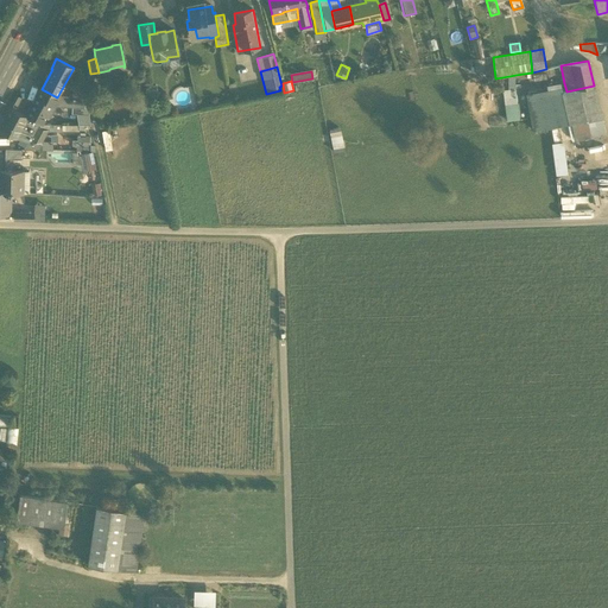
[(548,89),(561,87),(561,93),(562,92),(561,82),(546,84),(548,89)]
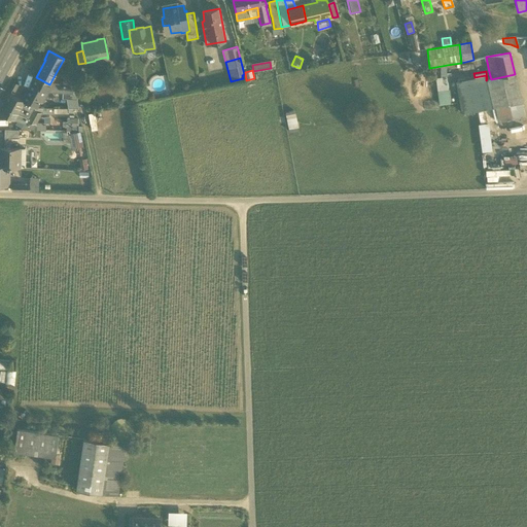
[(492,107),(496,106),(521,102),(515,74),(500,77),(491,79),(487,79),(486,80),(492,107)]
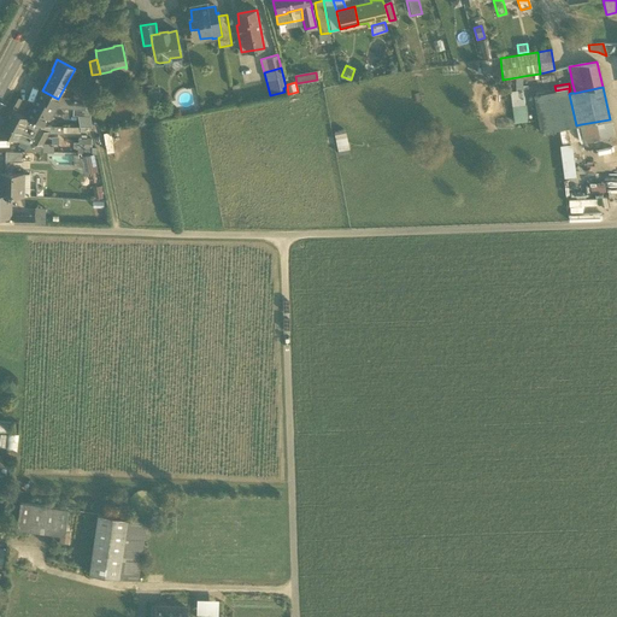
[(534,94),(535,100),(569,94),(569,88),(556,90),(534,94)]
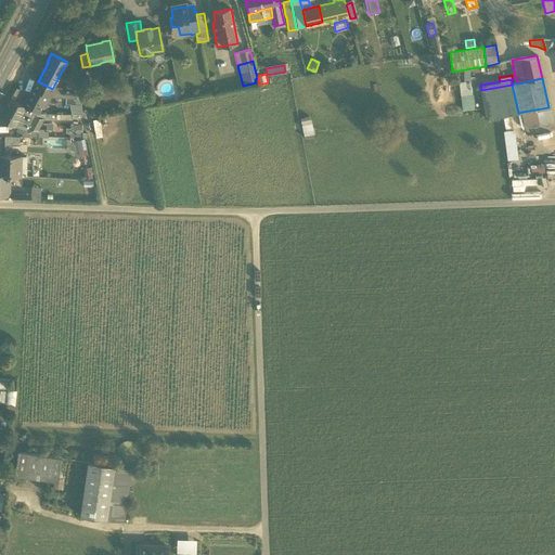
[(38,81),(24,106),(25,107),(29,110),(29,108),(37,113),(41,105),(44,106),(50,97),(49,97),(52,89),(38,81)]
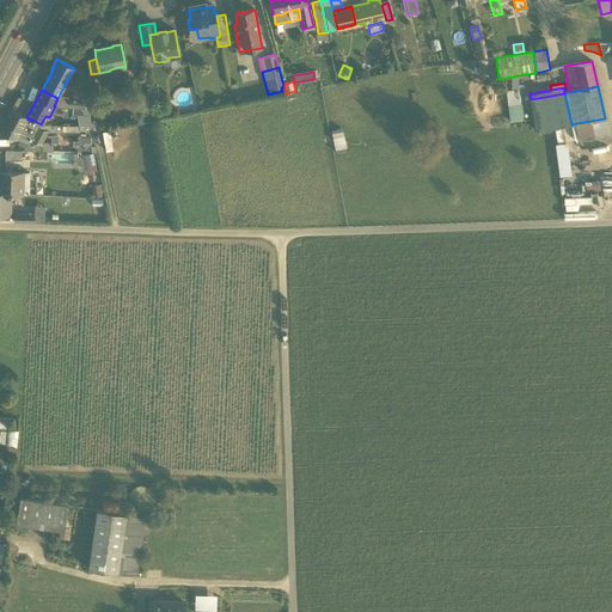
[(506,90),(508,105),(512,104),(510,101),(520,98),(519,90),(518,90),(512,90),(506,90)]
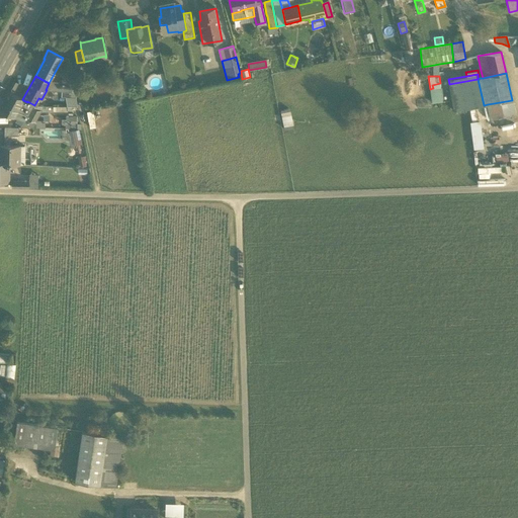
[(469,108),(484,105),(478,79),(449,84),(454,111),(469,108)]
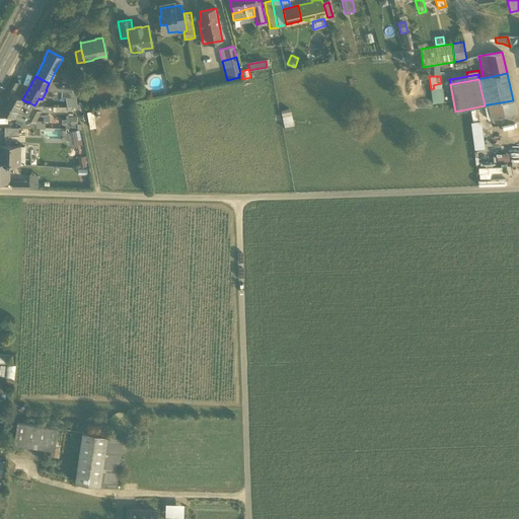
[(19,95),(23,84),(12,80),(8,91),(19,95)]
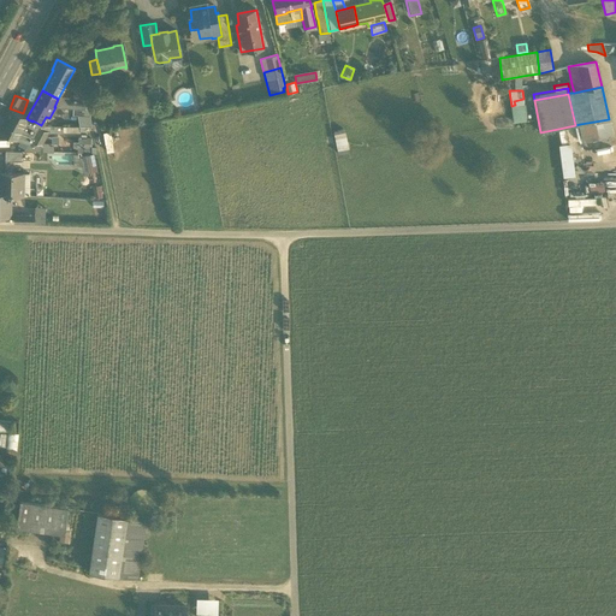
[(527,120),(525,102),(515,105),(520,122),(527,120)]
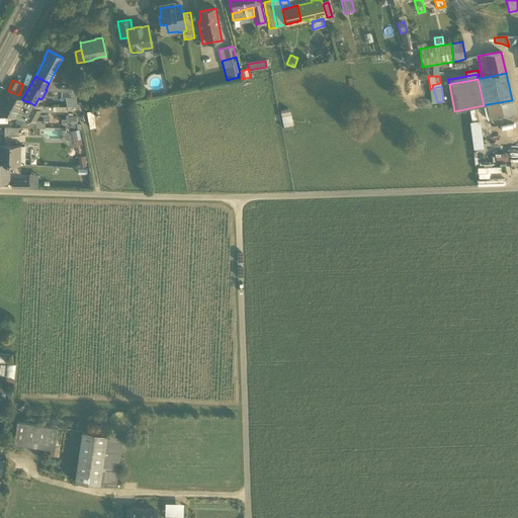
[(19,106),(23,100),(22,99),(8,91),(0,106),(0,110),(13,117),(14,116),(19,106)]
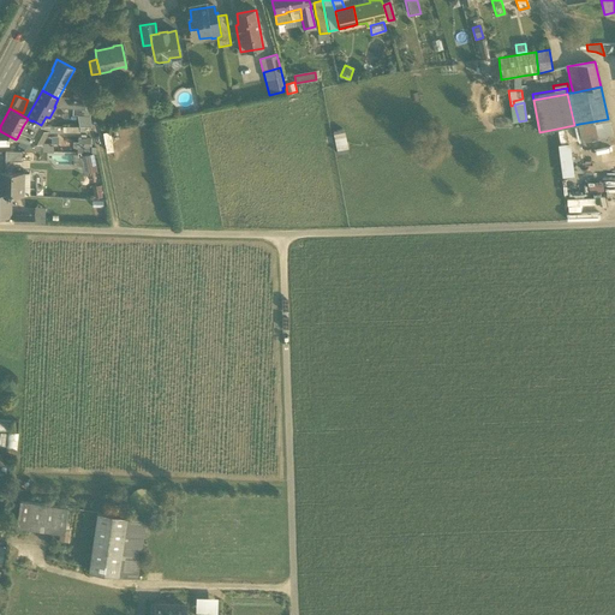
[(34,132),(36,133),(41,125),(33,120),(33,121),(28,119),(23,126),(34,132)]
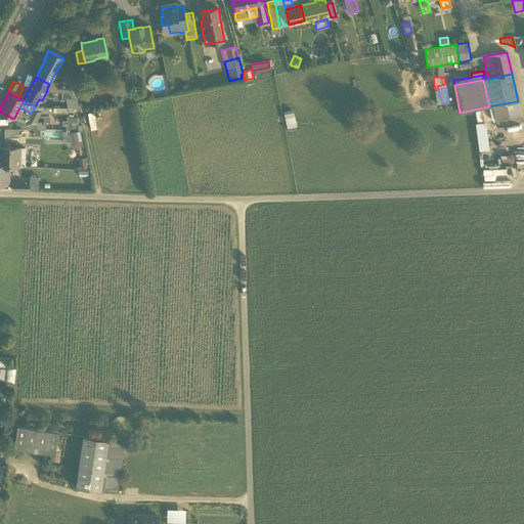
[(520,117),(518,101),(493,105),(496,121),(520,117)]
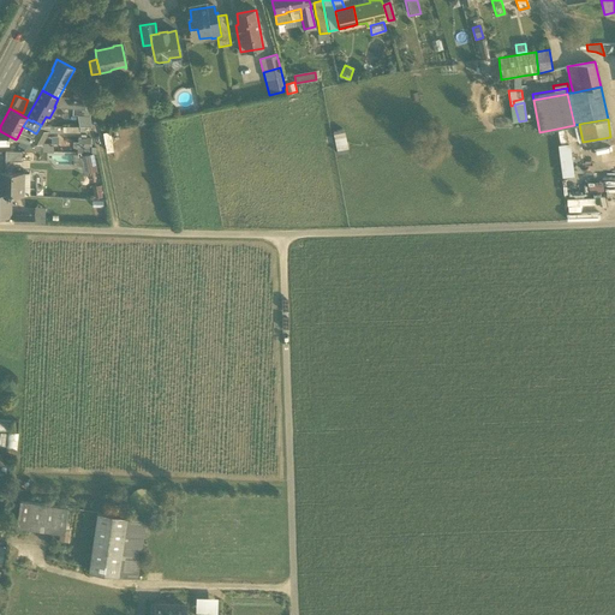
[(28,143),(34,132),(23,126),(17,138),(21,139),(28,143)]
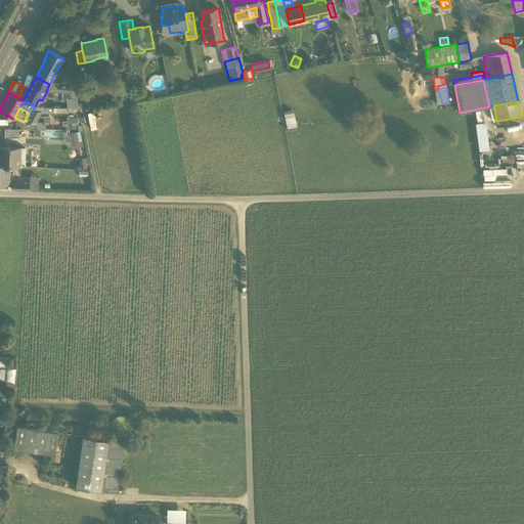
[(285,112),(286,129),(295,129),(294,111),(285,112)]
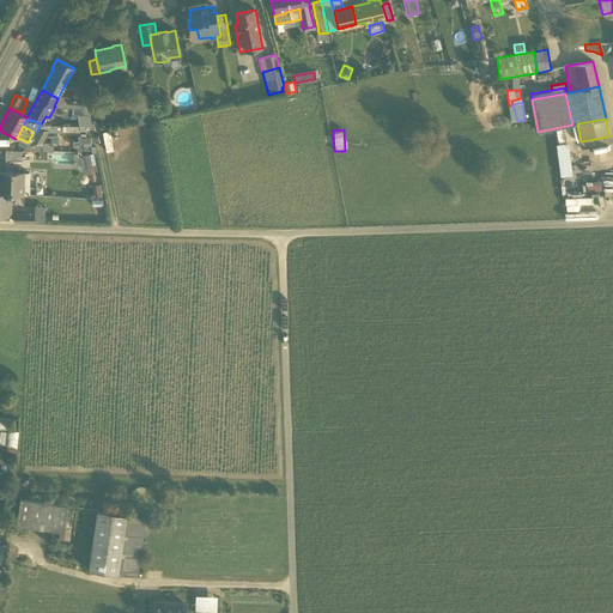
[(28,143),(42,144),(43,143),(48,133),(36,133),(34,132),(28,143)]
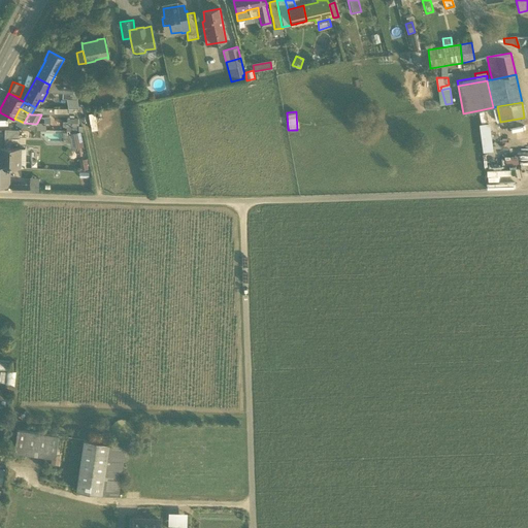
[(67,119),(67,122),(67,126),(67,131),(78,131),(78,126),(78,119),(67,119)]
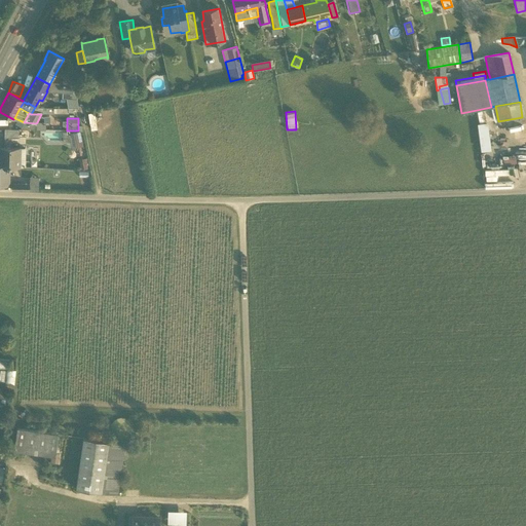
[(24,122),(17,119),(14,124),(22,127),(24,122)]
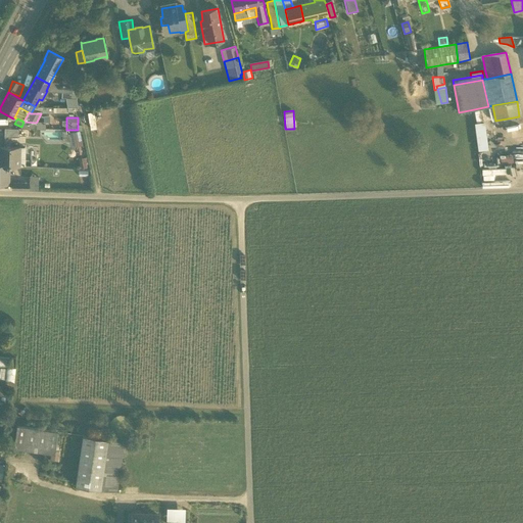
[(475,123),(477,150),(487,149),(485,122),(475,123)]
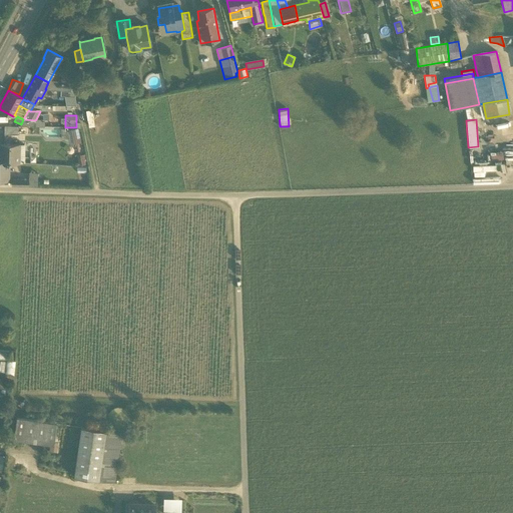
[(4,134),(17,134),(18,126),(4,125),(4,134)]
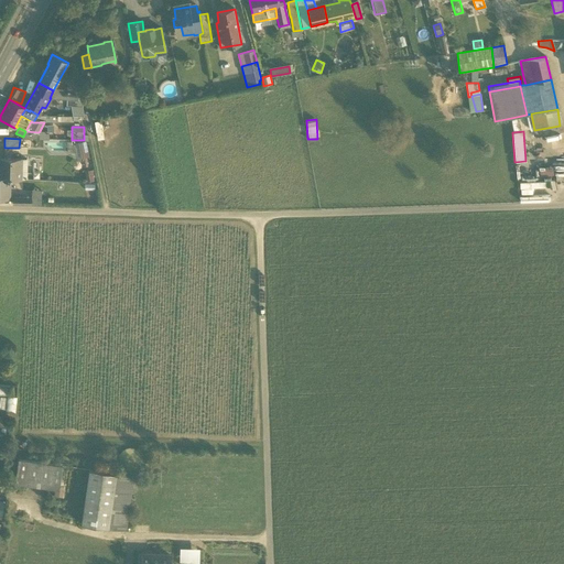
[(67,139),(52,140),(53,153),(68,152),(67,139)]
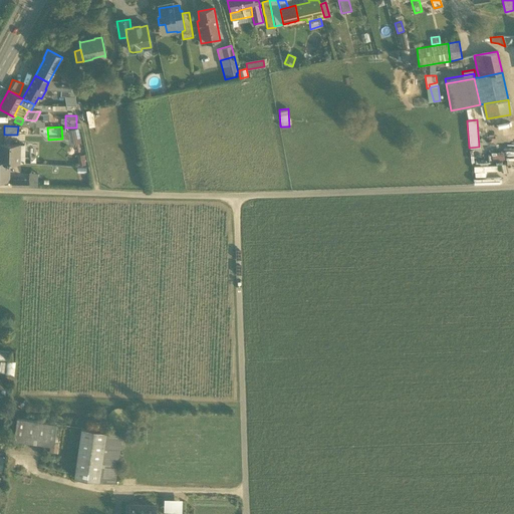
[(68,130),(71,145),(81,143),(78,127),(68,130)]
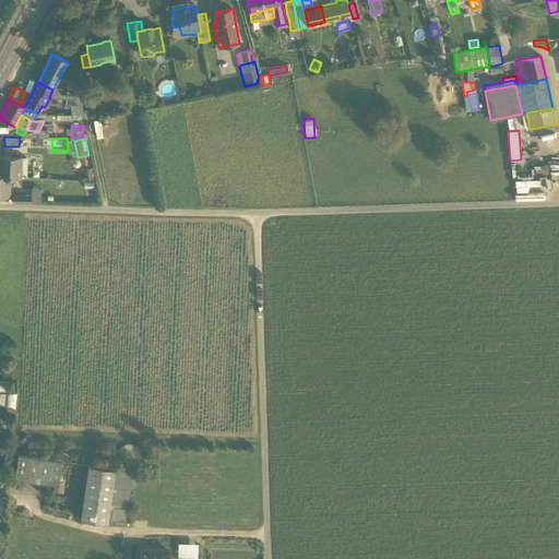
[(0,175),(10,176),(20,177),(20,157),(0,156),(0,175)]
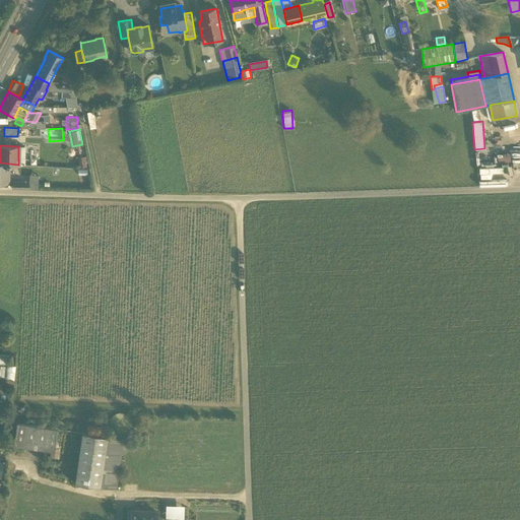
[(9,170),(9,164),(0,163),(0,182),(9,183),(9,170)]
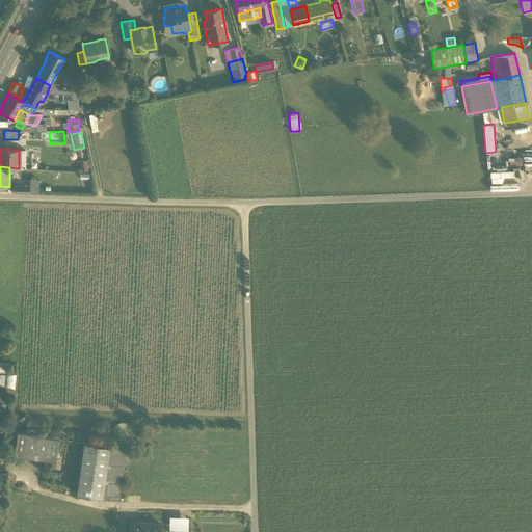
[(30,178),(29,193),(40,193),(40,179),(30,178)]
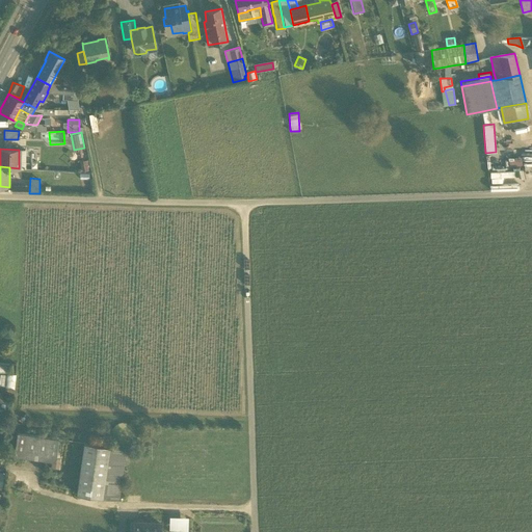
[(14,364),(0,362),(0,372),(6,373),(12,374),(14,364)]
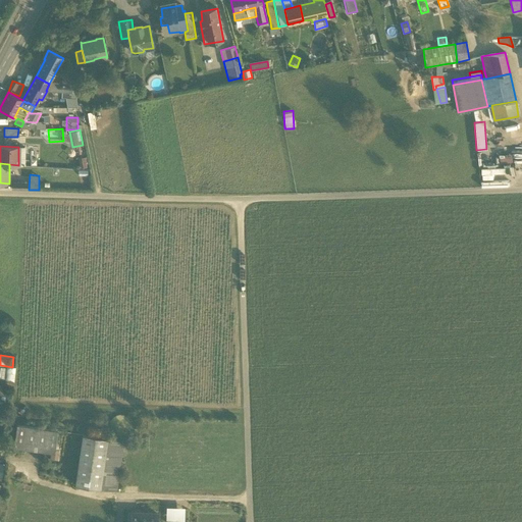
[(15,367),(12,367),(6,366),(5,378),(14,379),(15,367)]
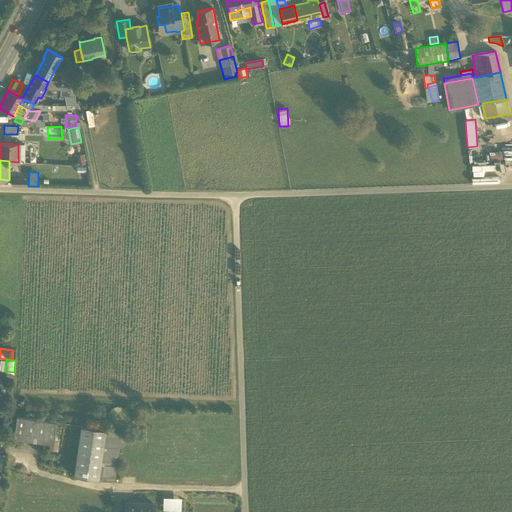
[(10,389),(0,386),(0,395),(8,397),(10,389)]
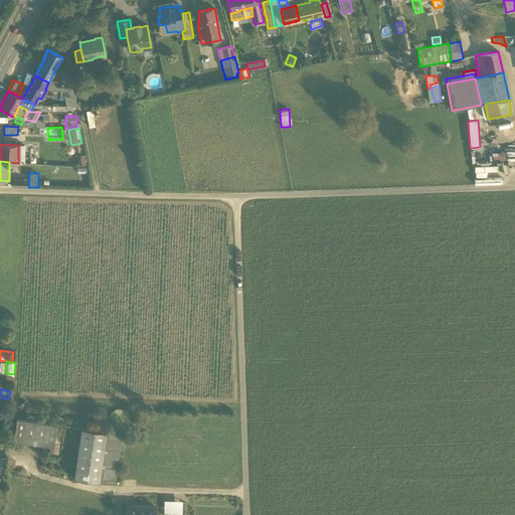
[(14,440),(54,446),(57,425),(17,419),(14,440)]
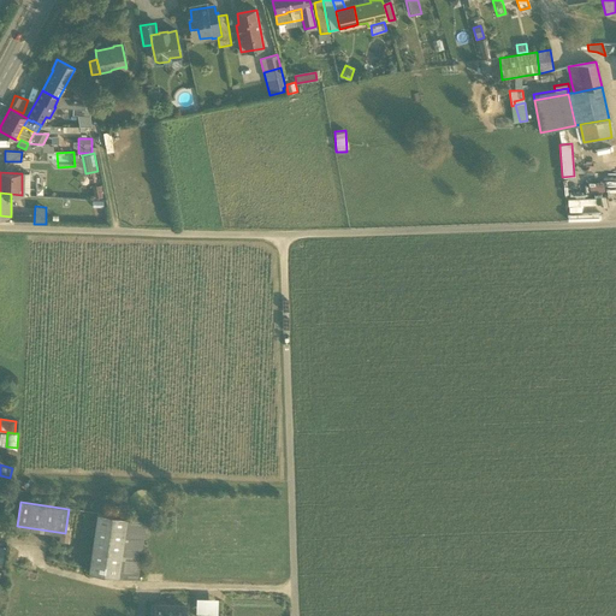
[(89,572),(118,576),(126,517),(98,513),(89,572)]
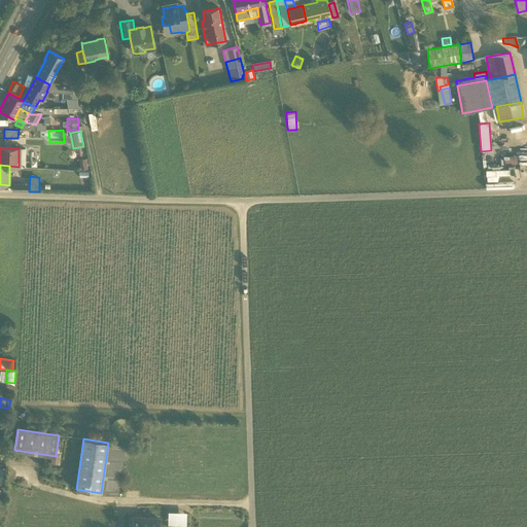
[(125,445),(108,443),(101,493),(117,495),(125,445)]
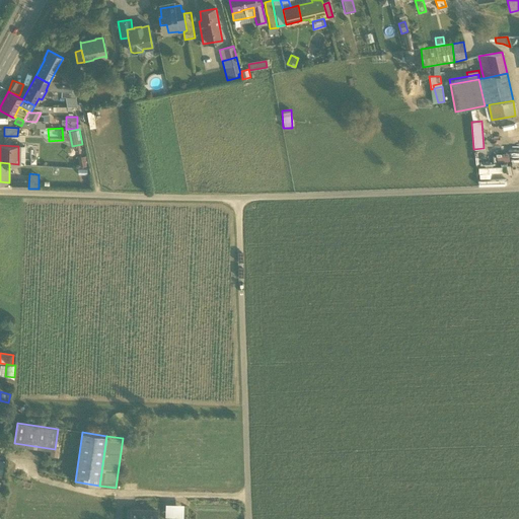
[(163,517),(178,517),(179,507),(163,506),(163,517)]
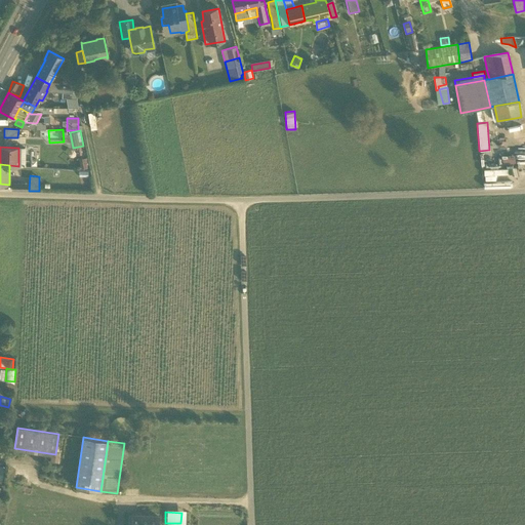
[(157,524),(158,516),(129,515),(128,524),(157,524)]
